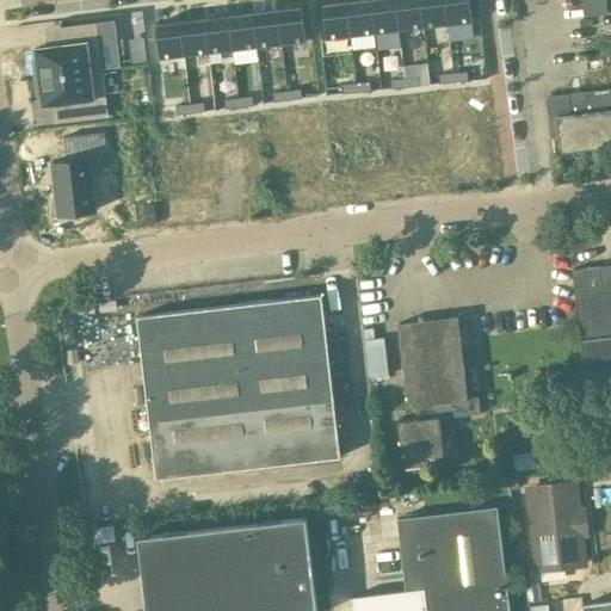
[(395,0),(380,0),(371,1),(376,35),(400,32),(395,0)]
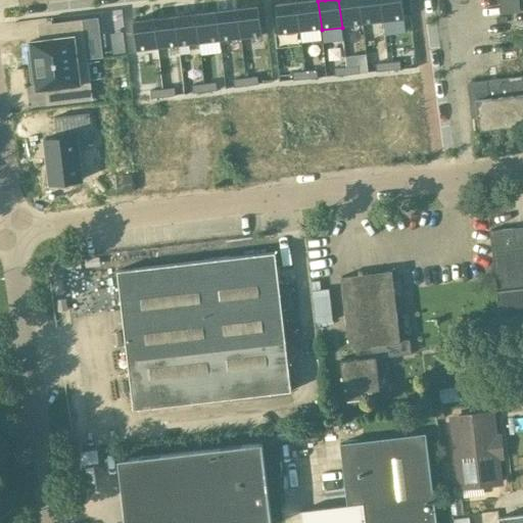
[(359,0),(338,0),(342,28),(363,25),(359,0)]
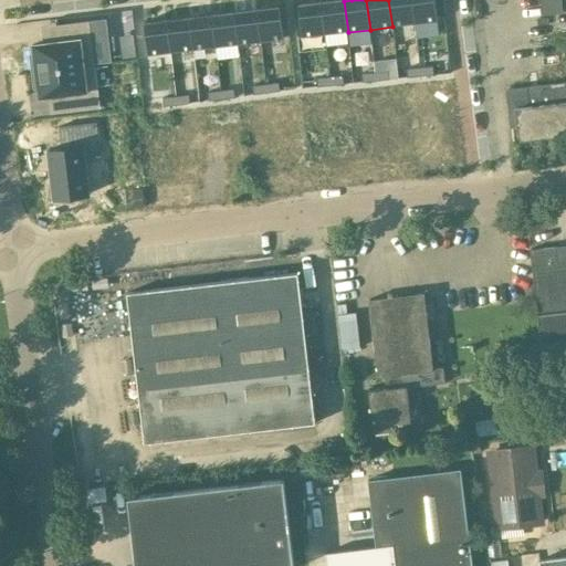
[(410,0),(388,0),(392,27),(415,24),(410,0)]
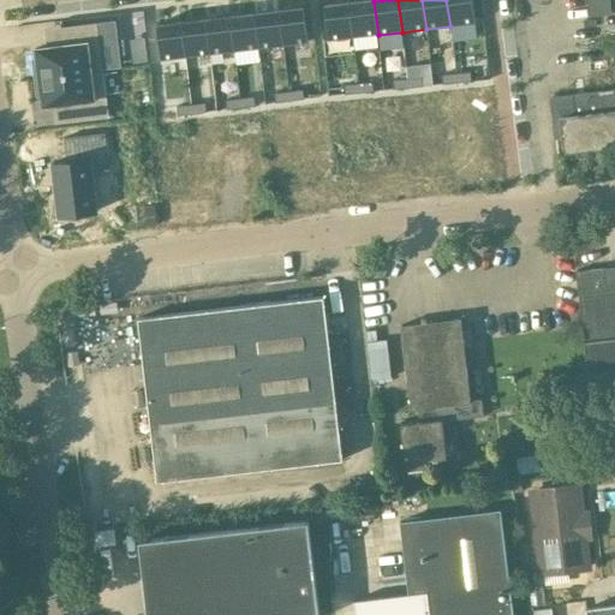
[(471,0),(446,0),(451,27),(475,23),(471,0)]
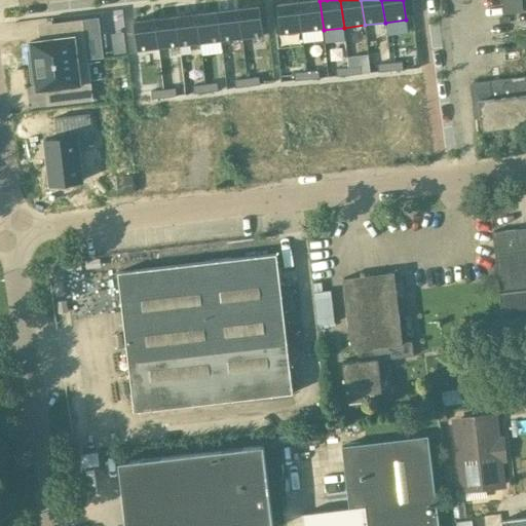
[(320,1),(299,3),(303,33),(324,30),(320,1)]
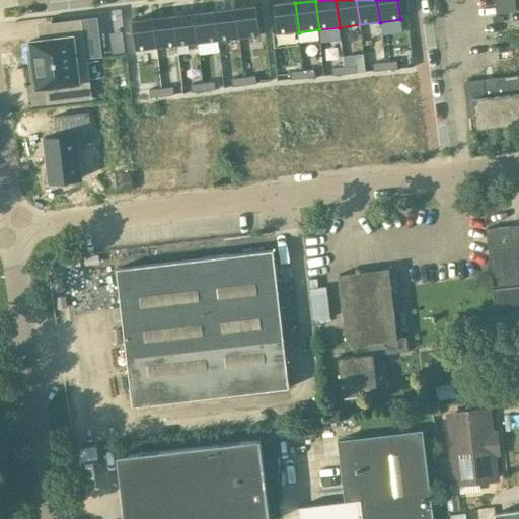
[(295,3),(275,6),(279,34),(299,32),(295,3)]
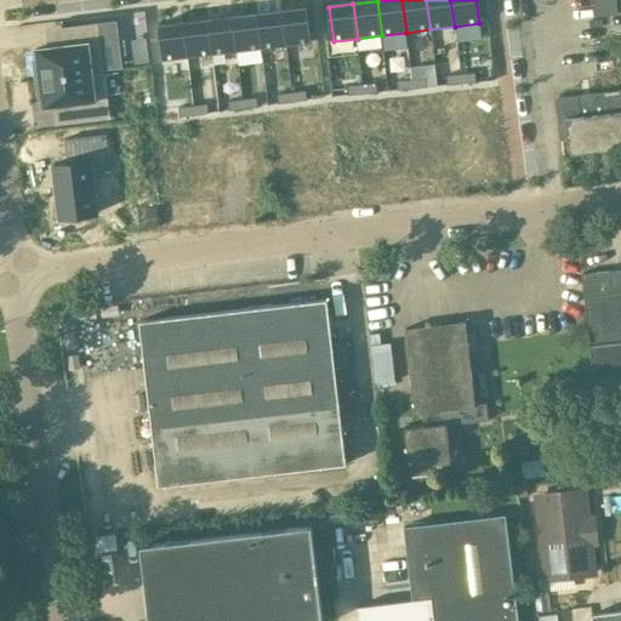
[(307,7),(281,11),(286,45),(311,43),(307,7)]
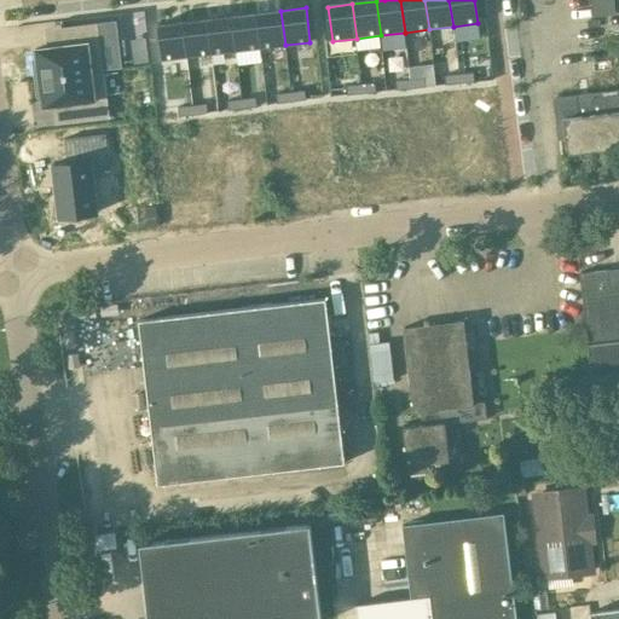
[(281,11),(256,13),(260,48),(285,45),(281,11)]
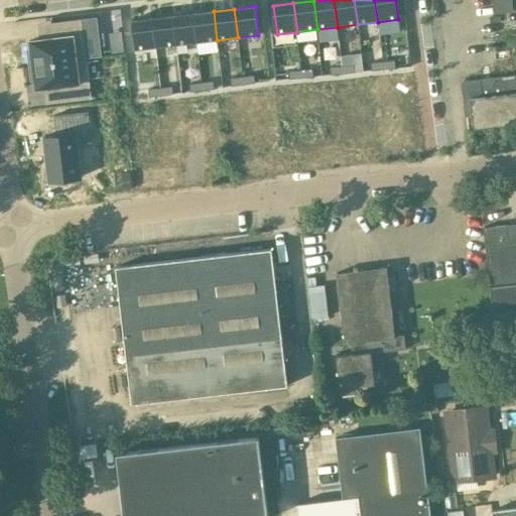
[(214,11),(194,13),(197,42),(217,40),(214,11)]
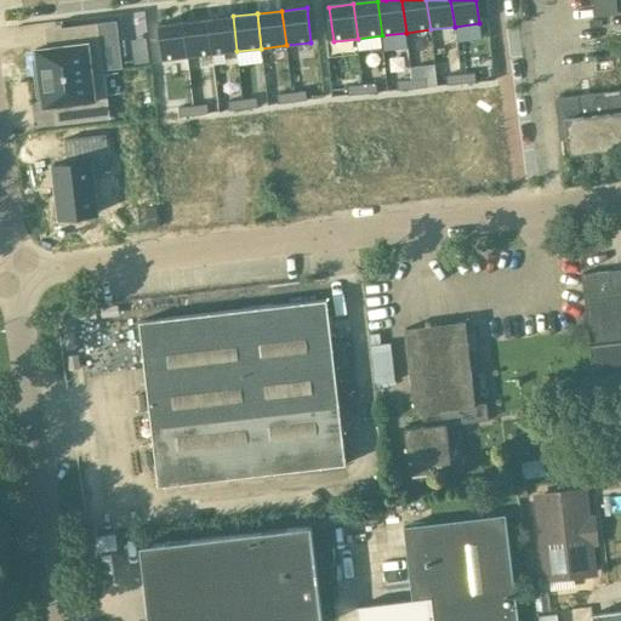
[(233,16),(208,20),(212,55),(237,51),(233,16)]
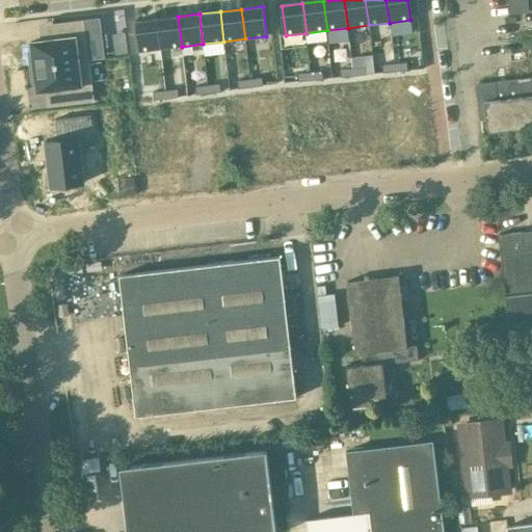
[(178,17),(157,19),(160,49),(182,47),(178,17)]
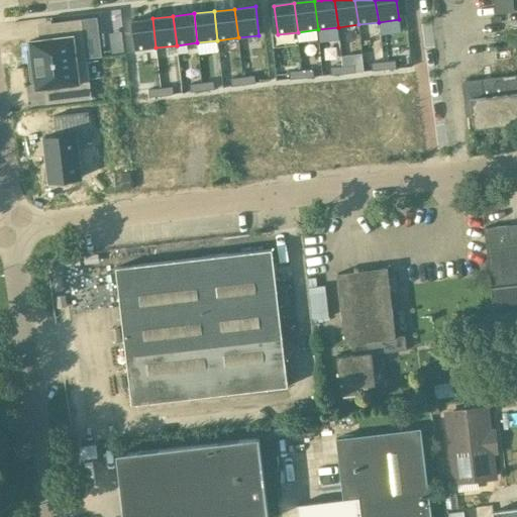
[(152,18),(131,21),(135,50),(156,47),(152,18)]
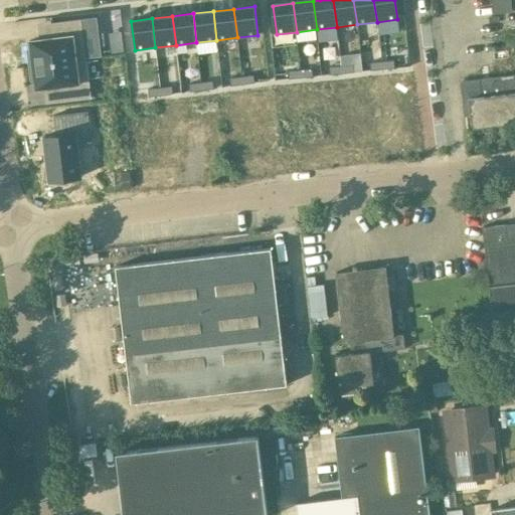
[(30,65),(86,59),(81,20),(53,23),(55,37),(40,39),(30,40),(31,50),(28,50),(30,65)]
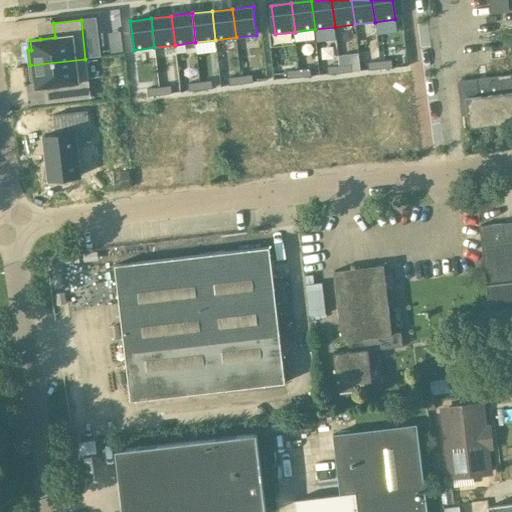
[(391,56),(379,58),(380,66),(392,64),(391,56)]
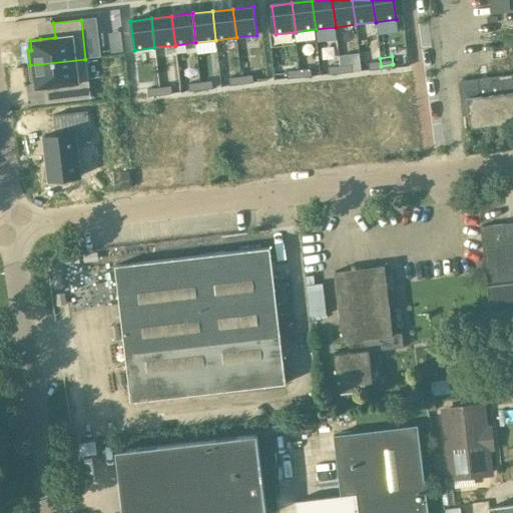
[(380,58),(369,59),(370,67),(381,66),(380,58)]
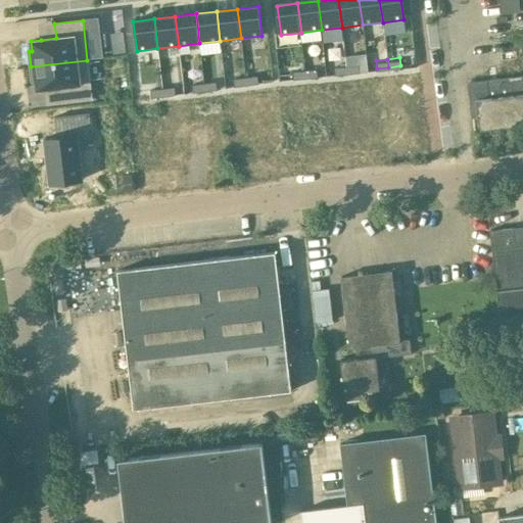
[(92,99),(87,60),(31,66),(33,82),(36,81),(37,91),(46,90),(61,88),(63,102),(92,99)]
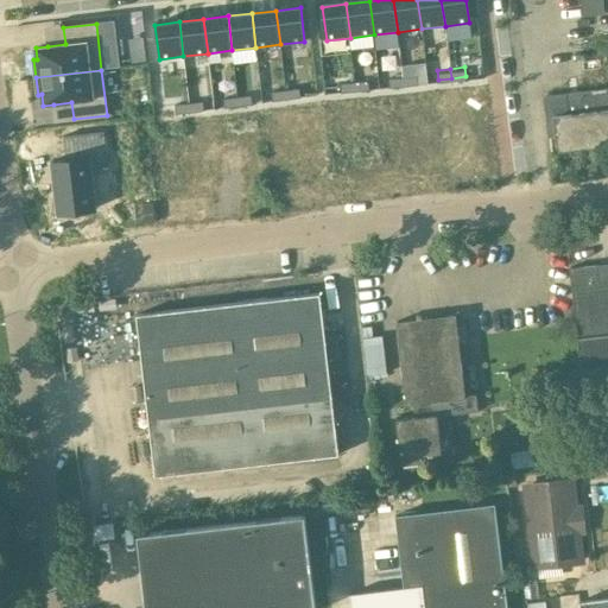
[(417,74),(403,76),(404,86),(418,83),(417,74)]
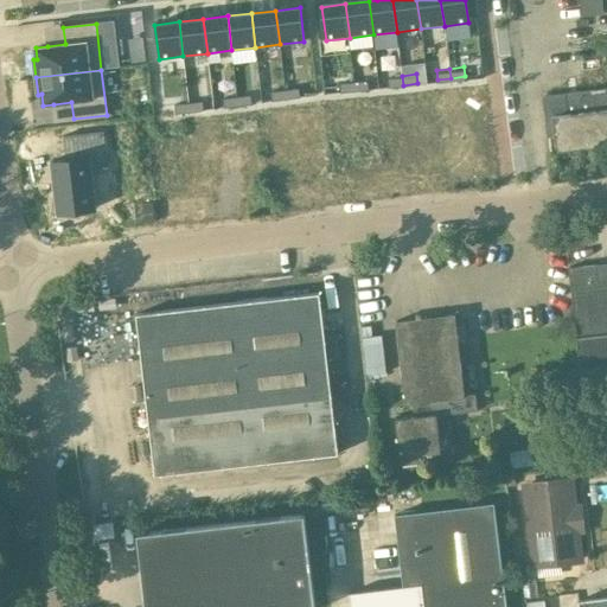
[(402,76),(388,78),(389,87),(403,85),(402,76)]
